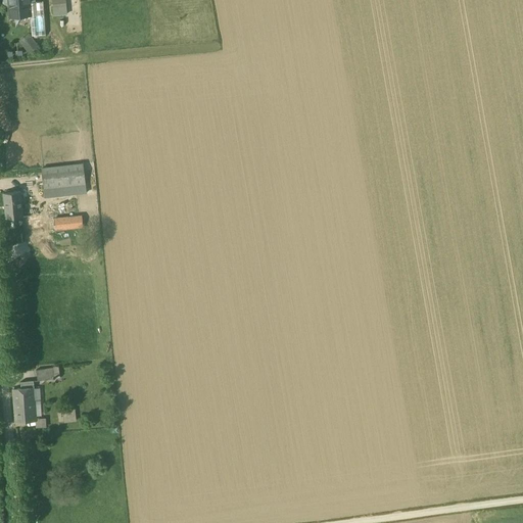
[(32,0),(9,0),(10,15),(33,14),(32,0)]
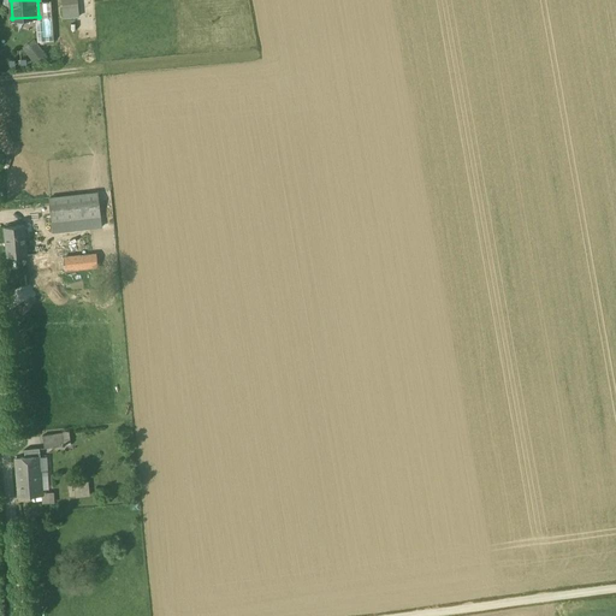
[(64,0),(65,17),(82,17),(81,0),(64,0)]
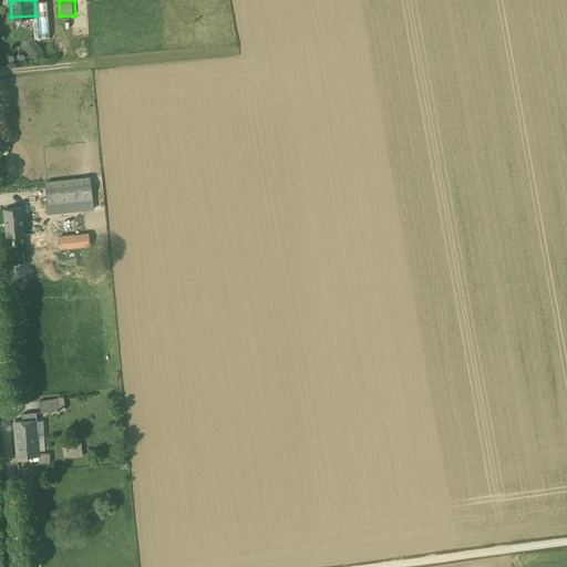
[(33,34),(22,43),(33,58),(44,49),(33,34)]
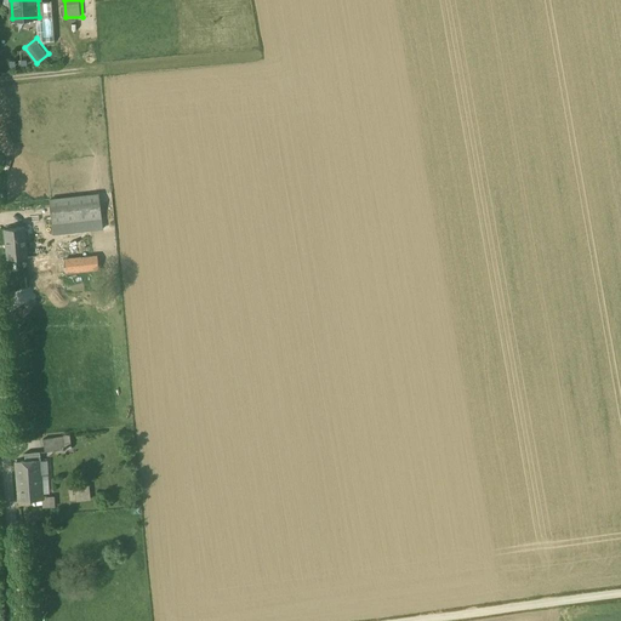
[(100,193),(49,199),(53,235),(103,229),(100,193)]
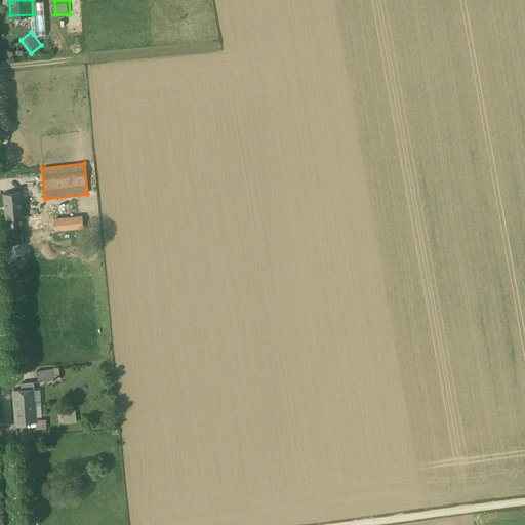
[(21,192),(3,194),(5,219),(24,217),(21,192)]
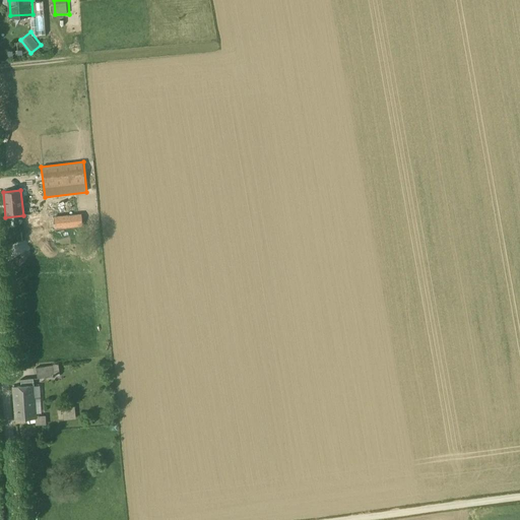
[(83,226),(81,214),(31,218),(33,231),(83,226)]
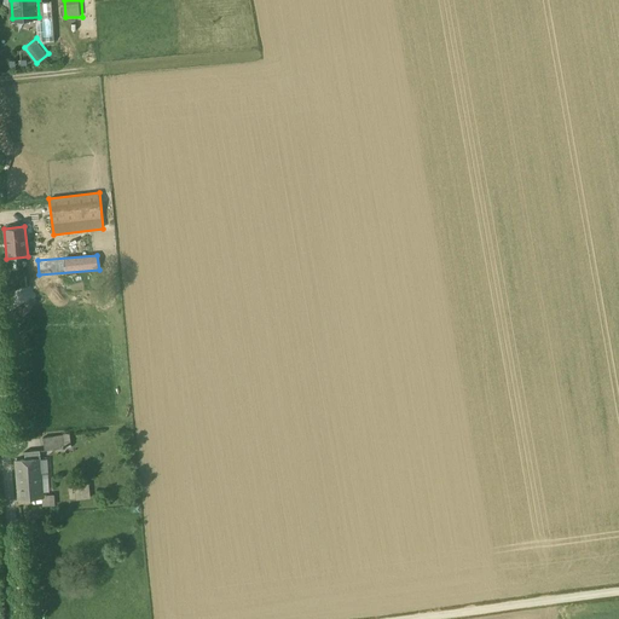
[(70,434),(42,437),(44,450),(71,447),(70,434)]
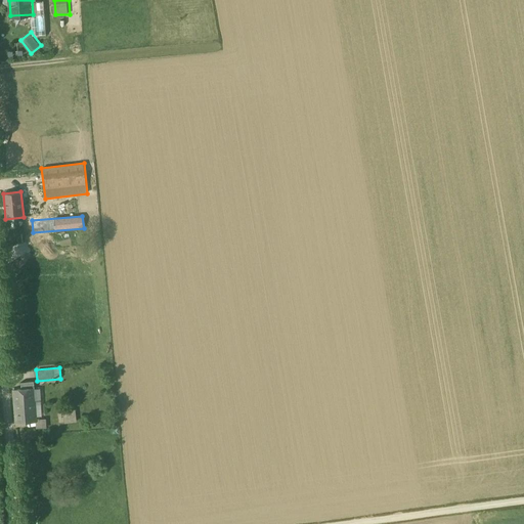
[(22,389),(12,389),(14,423),(35,422),(37,422),(37,420),(34,382),(20,382),(22,389)]
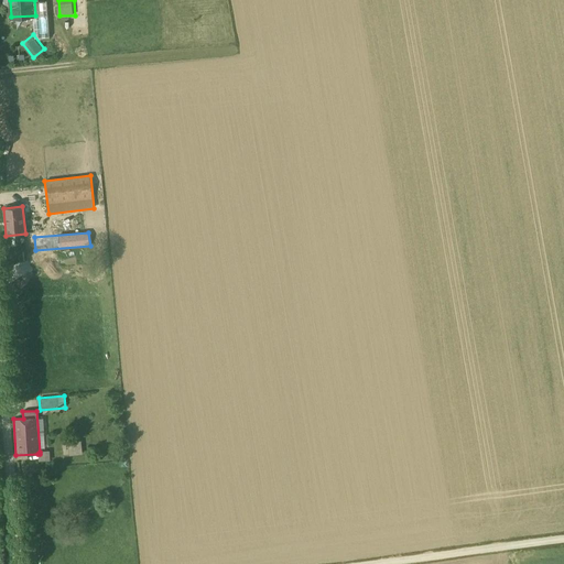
[(80,441),(67,443),(69,456),(83,454),(80,441)]
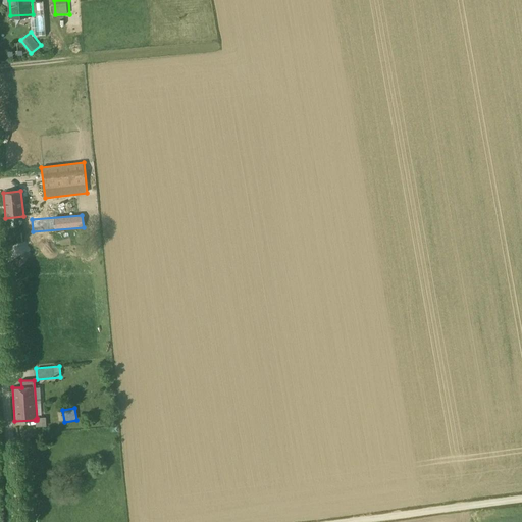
[(37,420),(35,420),(36,427),(46,426),(46,417),(37,418),(37,420)]
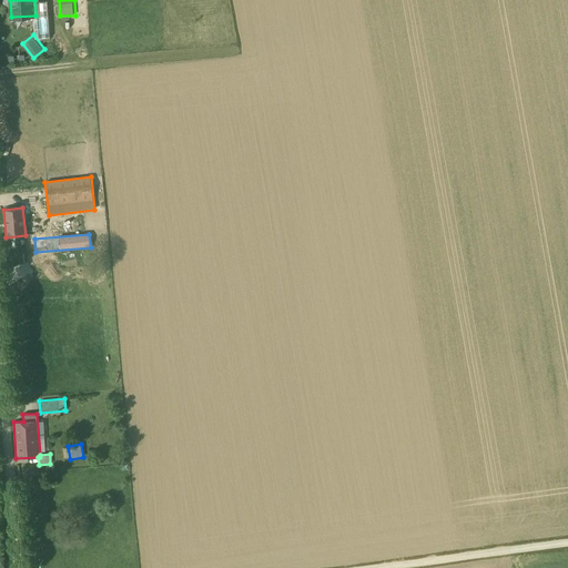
All buildings are outlined.
